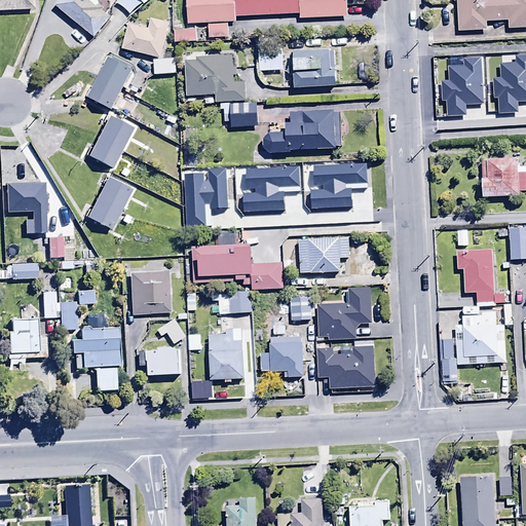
[(0,0),(0,9),(34,9),(33,0),(0,0)]
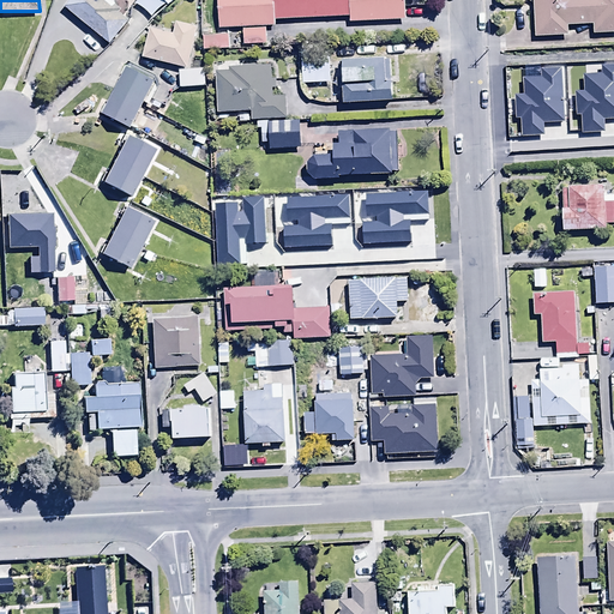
[(67,0),(62,7),(108,43),(127,20),(118,12),(120,10),(114,5),(113,0),(67,0)]
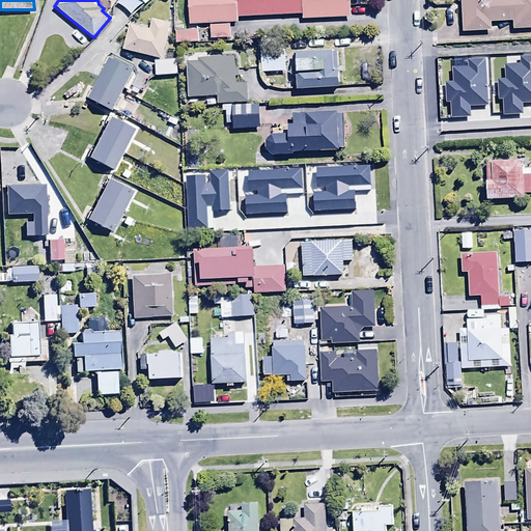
[(186,0),(188,25),(208,24),(210,40),(230,39),(229,24),(238,23),(238,17),(302,14),(302,20),(350,17),(348,0),(186,0)]
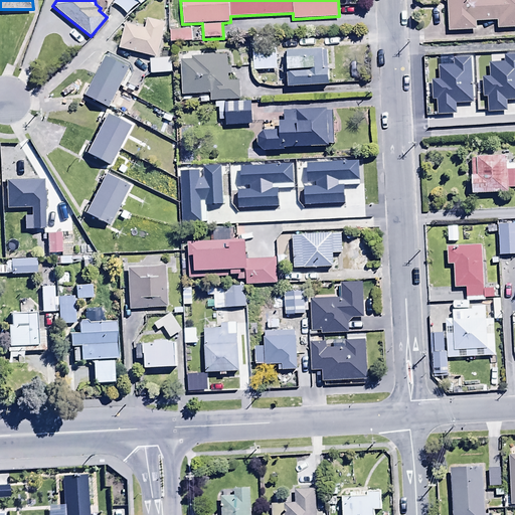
[(514,27),(514,0),(446,0),(447,29),(476,29),(476,22),(497,21),(498,27),(514,27)]
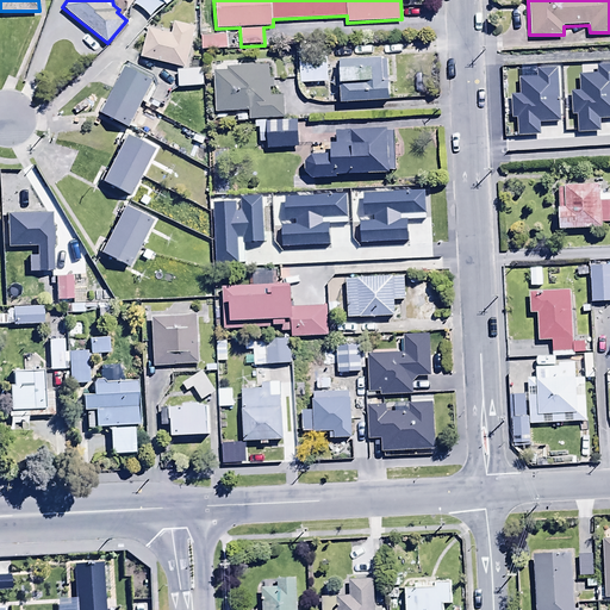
[(147,27),(139,56),(185,68),(195,26),(173,22),(170,33),(147,27)]
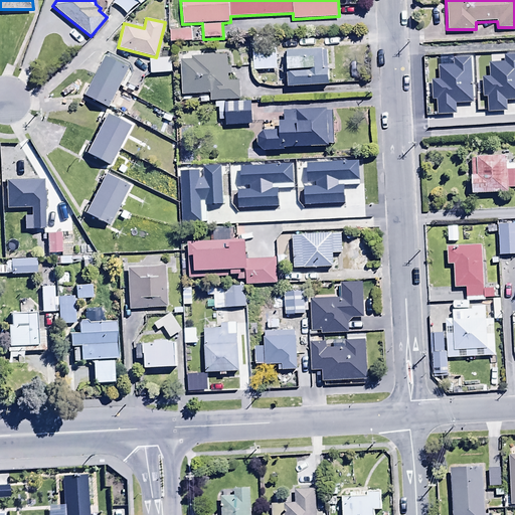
[(251,41),(252,69),(276,69),(275,41),(251,41)]
